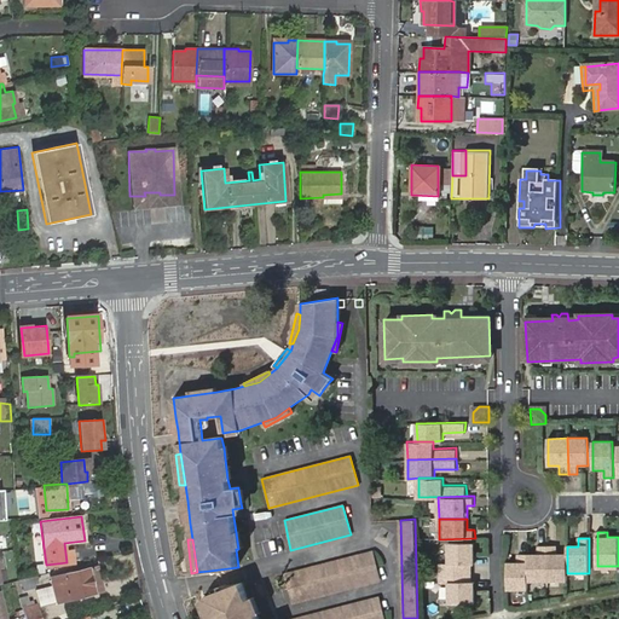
[(440,566),(441,574),(472,573),(472,565),(472,556),(475,556),(474,544),(449,544),(449,566),(440,566)]
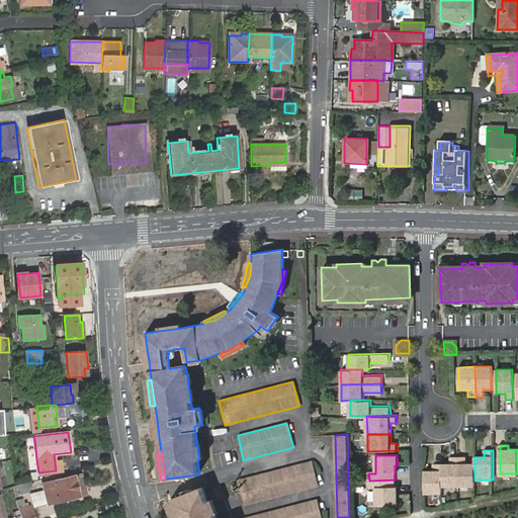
[(450,464),(442,464),(443,487),(458,487),(458,457),(450,457),(450,464)]
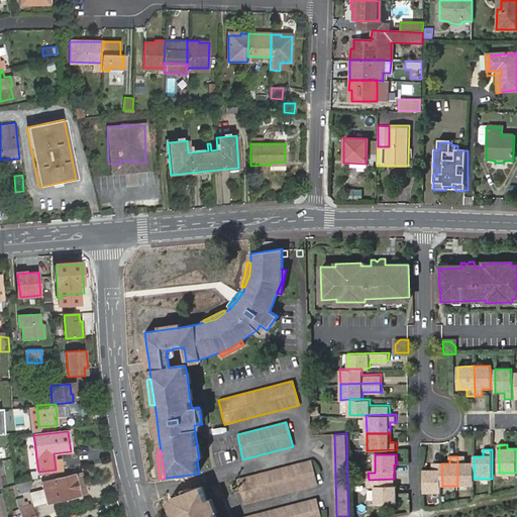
[(466,456),(457,456),(457,486),(474,485),(474,479),(474,462),(466,463),(466,456)]
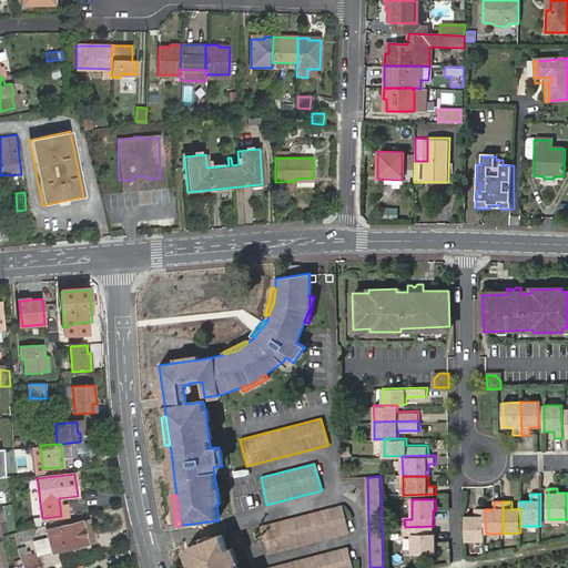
[(261,527),(267,554),(348,533),(342,506),(261,527)]
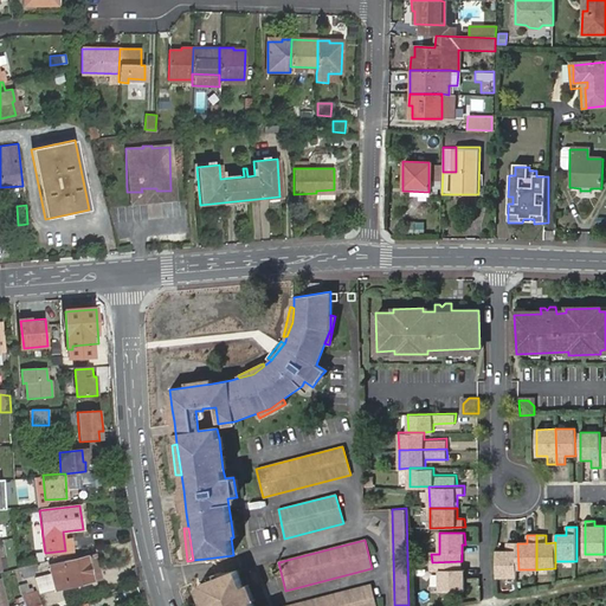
[(509,552),(498,552),(500,578),(519,577),(519,569),(517,543),(508,543),(509,552)]
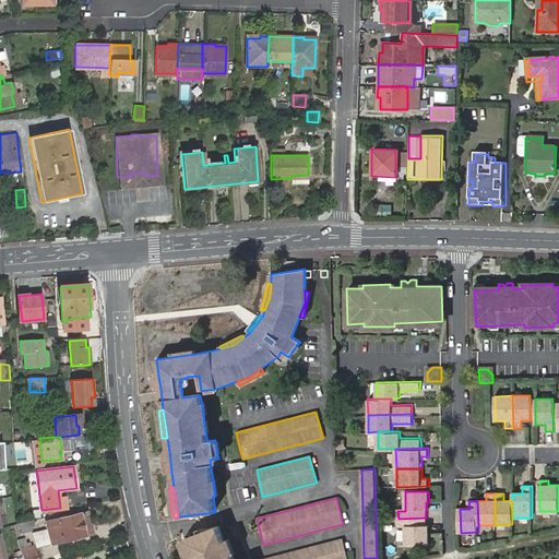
[(88,512),(47,522),(52,544),(86,535),(84,525),(92,524),(88,512)]
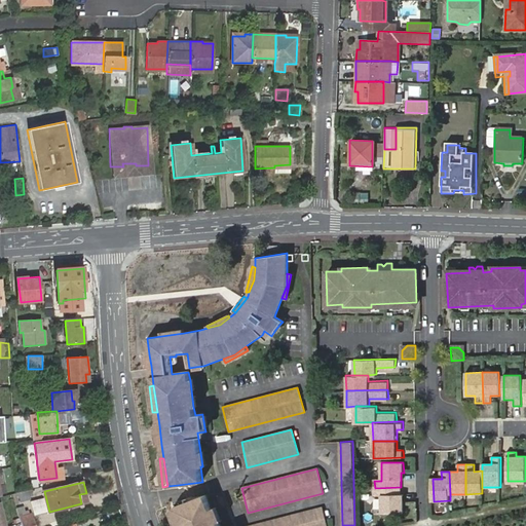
[(401,487),(375,488),(375,496),(381,496),(382,514),(405,513),(404,502),(402,502),(402,494),(401,487)]
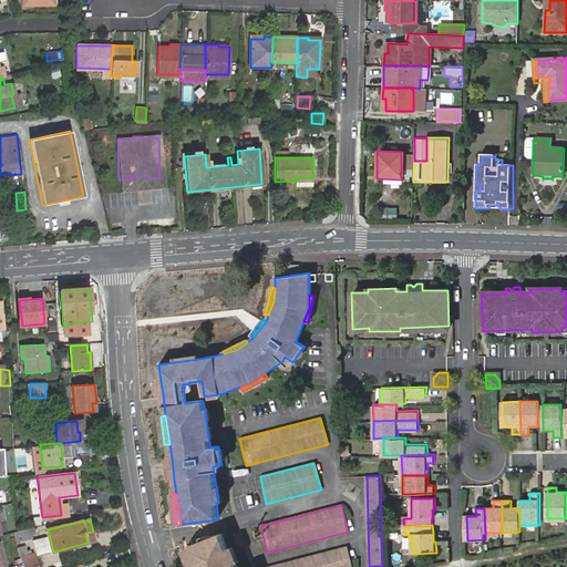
[(33,528),(18,533),(20,542),(31,538),(30,534),(35,534),(33,528)]
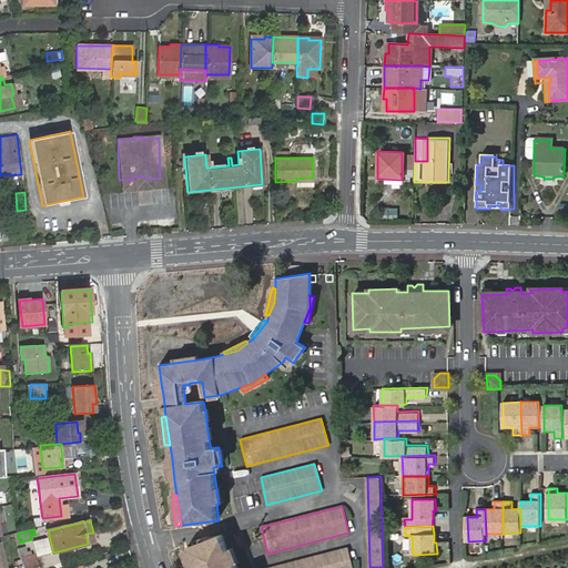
[(93,533),(85,534),(88,544),(95,543),(93,533)]
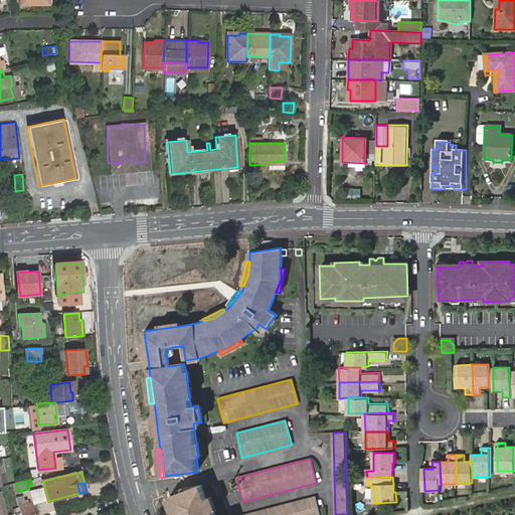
[(214,514),(213,512),(208,498),(205,499),(200,485),(169,497),(170,499),(175,514),(214,514)]
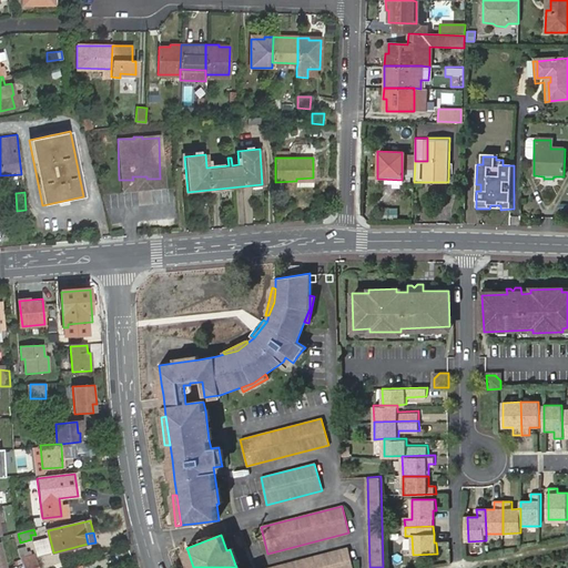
[(48,538),(33,541),(37,557),(51,554),(48,538)]
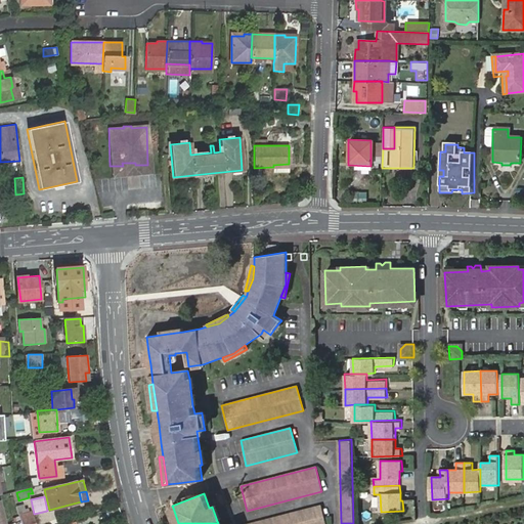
[(24,505),(16,507),(18,515),(18,514),(22,523),(34,523),(31,512),(29,512),(28,509),(25,510),(24,505)]
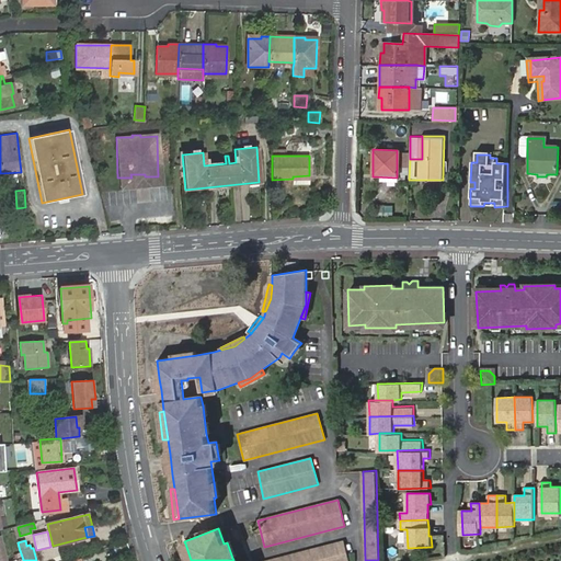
[(231,540),(227,542),(232,558),(237,556),(231,540)]
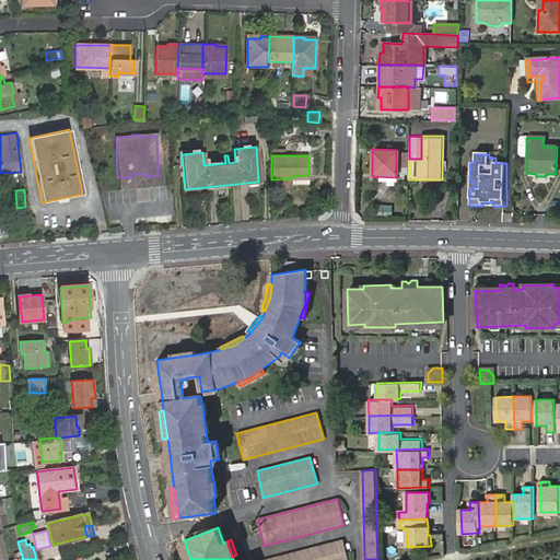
[(264,559),(348,559),(343,540),(264,559)]
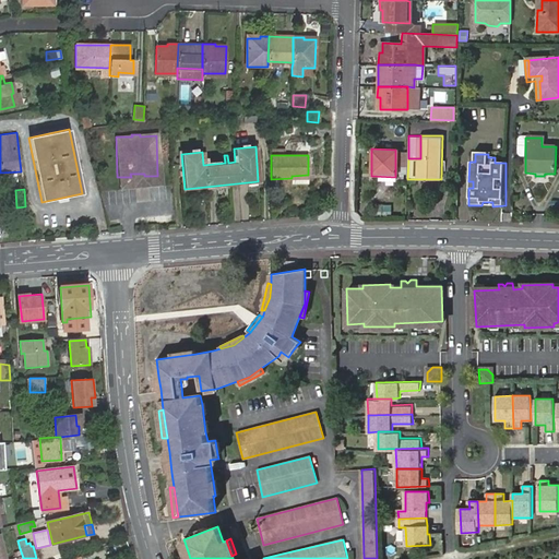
[(187,558),(190,558),(185,542),(181,543),(187,558)]
